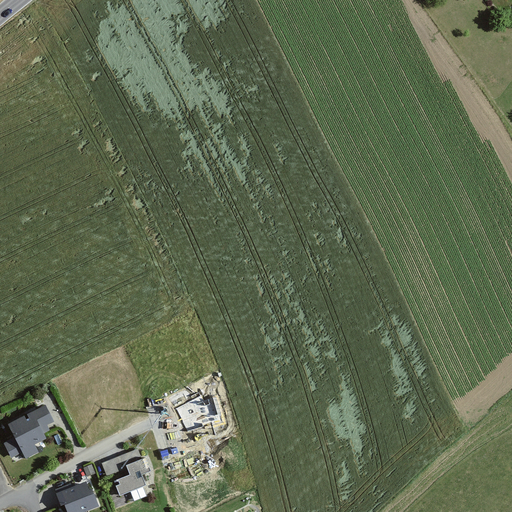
[(192,389),(172,398),(186,434),(206,425),(217,411),(213,398),(197,404),(192,389)]
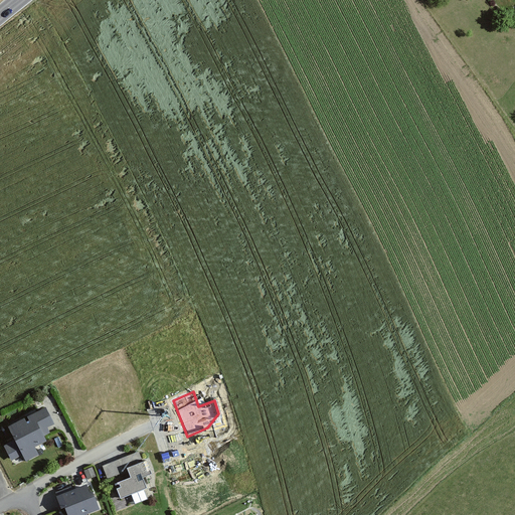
[(41,405),(2,424),(10,440),(0,445),(9,463),(19,458),(21,462),(38,454),(33,446),(42,442),(38,434),(43,432),(40,425),(49,421),(41,405)]
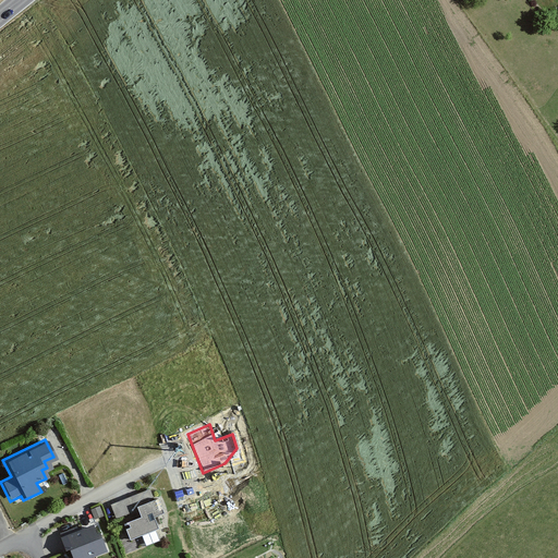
[(150,487),(108,504),(114,519),(134,511),(135,516),(119,522),(123,532),(118,534),(125,554),(159,541),(150,516),(159,512),(150,487)]
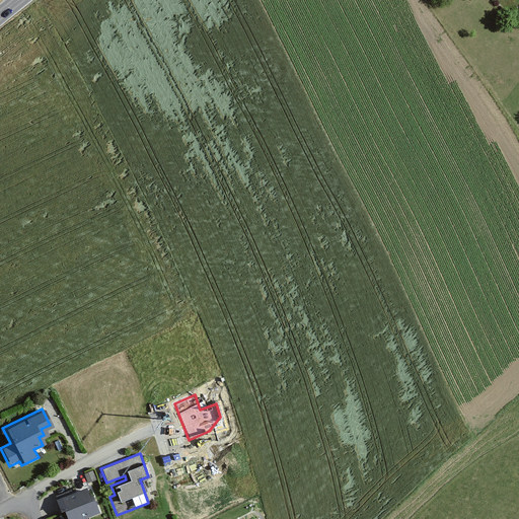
[(85,486),(55,498),(63,518),(83,518),(86,516),(96,512),(85,486)]
